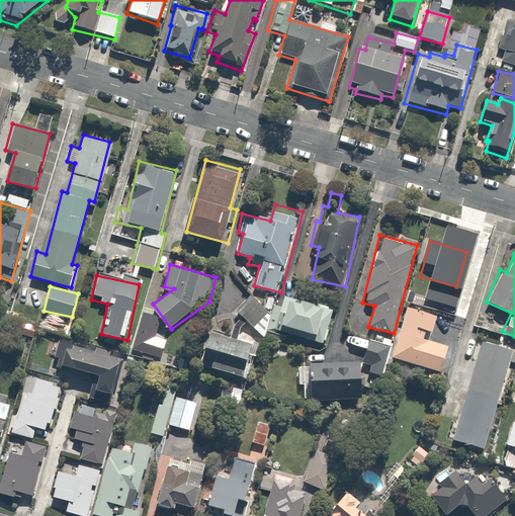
[(461,294),(440,288),(435,307),(457,313),(461,294)]
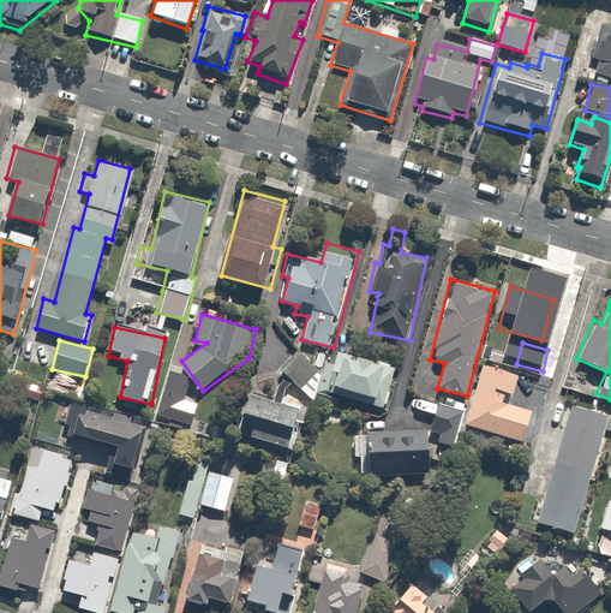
[(293,451),(304,410),(281,403),(282,392),(292,382),(306,399),(327,384),(298,349),(277,367),(285,376),(274,386),(270,398),(239,390),(228,434),(293,451)]
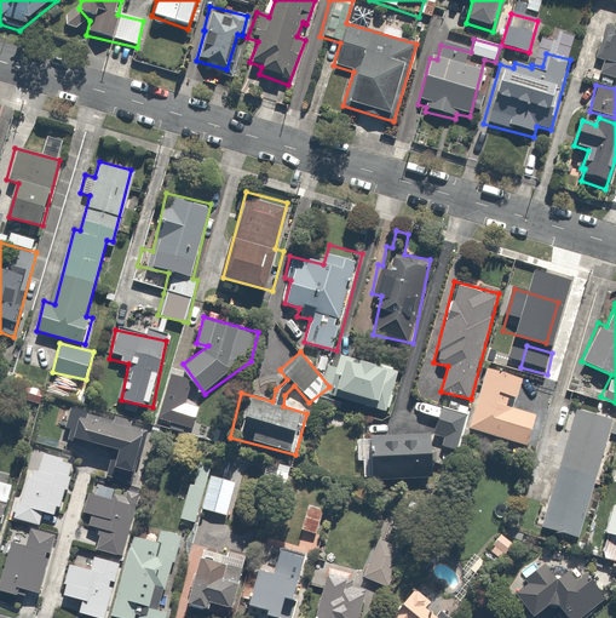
[(401,368),(344,353),(332,395),(389,411),(401,368)]
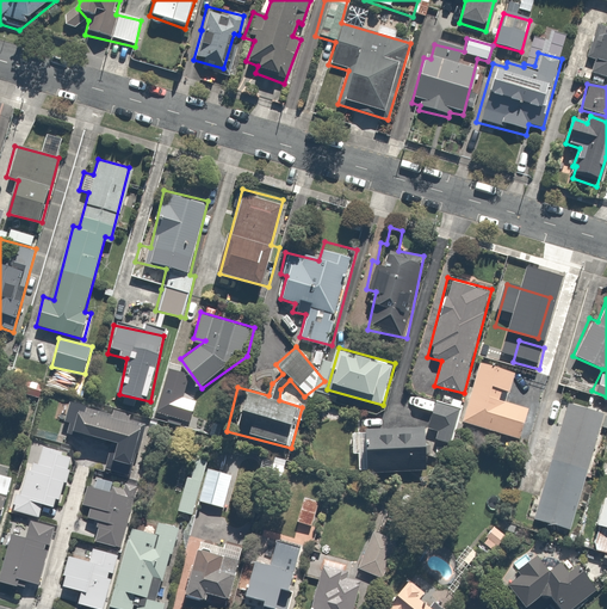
[(513,368),(479,360),(465,423),(521,436),(528,405),(500,398),(502,387),(508,389),(513,368)]
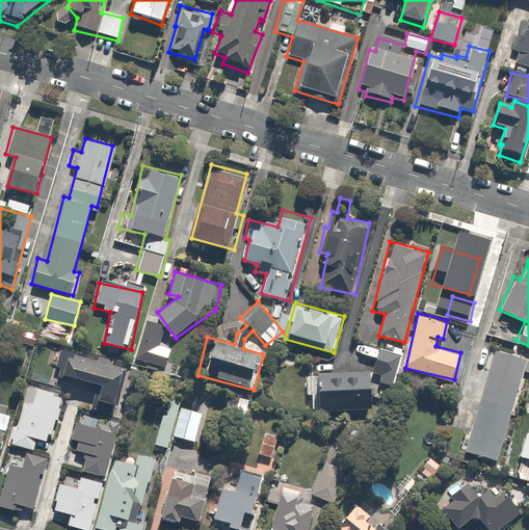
[(158,322),(144,319),(137,352),(151,355),(158,322)]
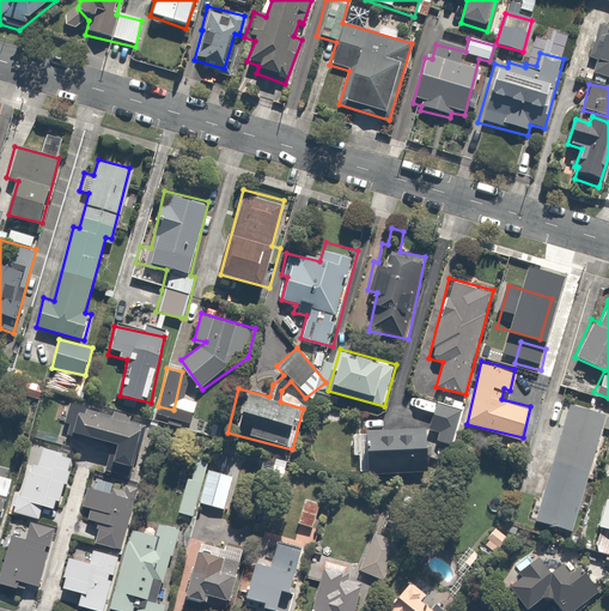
[(607,410),(568,399),(535,519),(573,530),(607,410)]
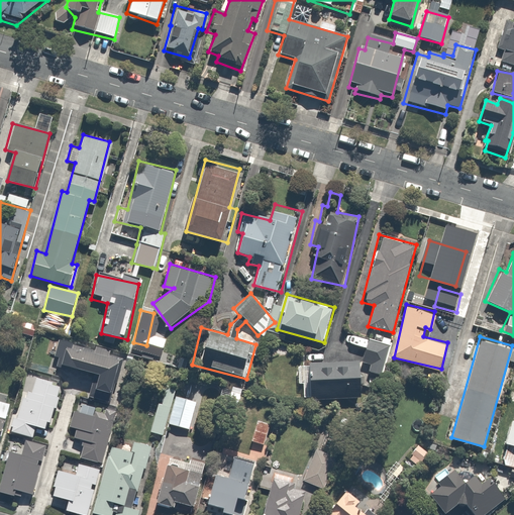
[(393,343),(369,337),(364,359),(371,362),(369,370),(385,374),(393,343)]
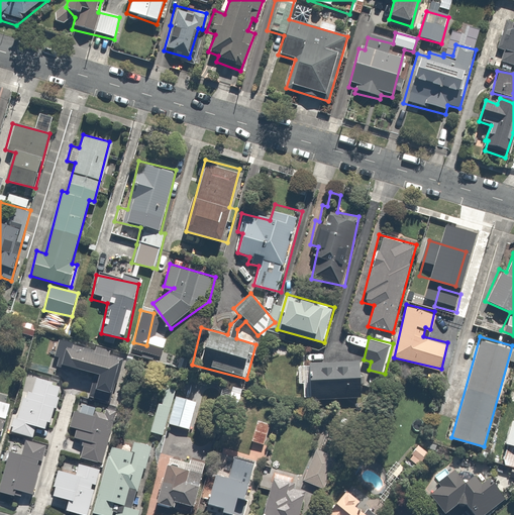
[(127,358),(70,342),(64,364),(100,374),(96,388),(117,394),(127,358)]
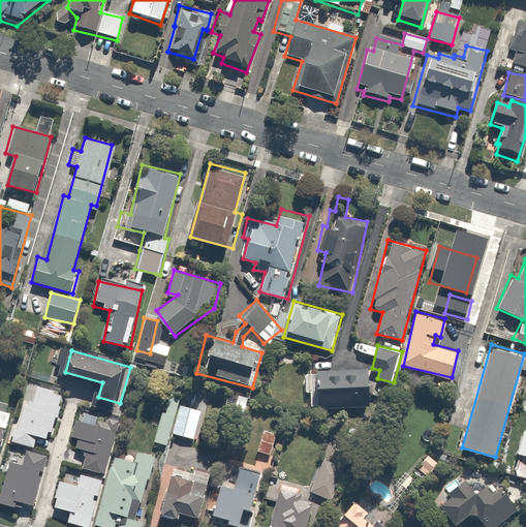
[(370,369),(317,369),(317,375),(304,374),(309,407),(376,404),(370,369)]
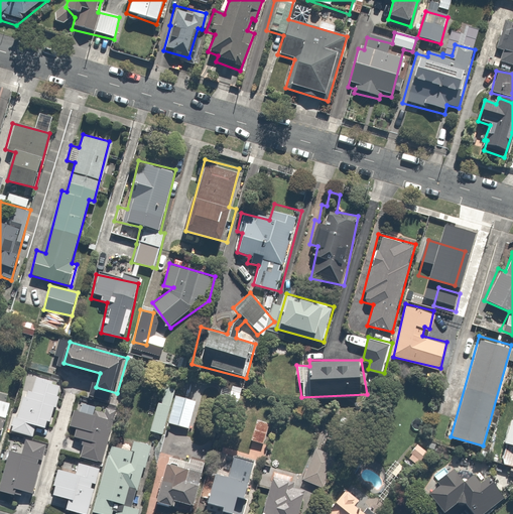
[(23,394),(11,427),(44,439),(62,387),(55,385),(57,381),(38,375),(33,390),(27,388),(25,395),(23,394)]
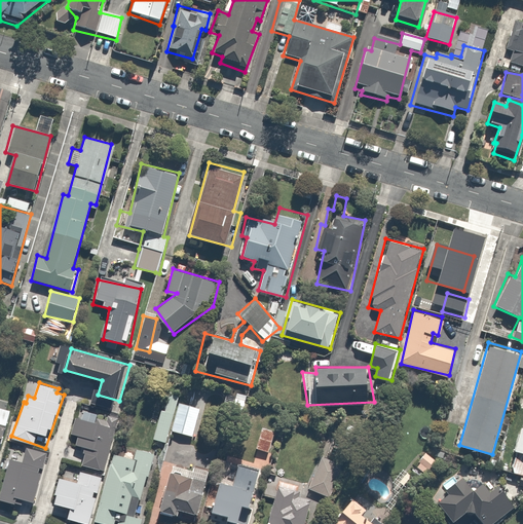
[(177,403),(164,399),(153,438),(165,441),(177,403)]
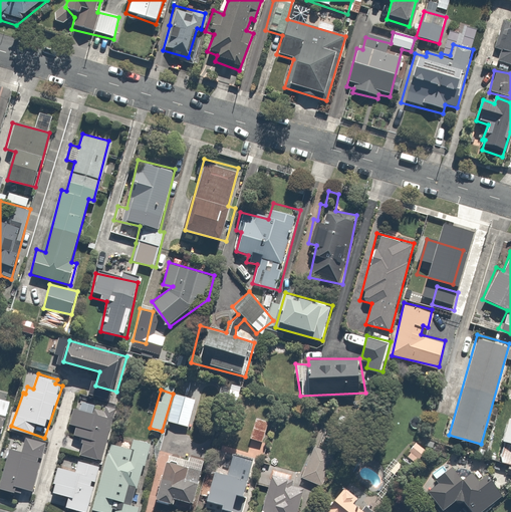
[(80,440),(77,453),(103,460),(116,408),(104,405),(102,410),(98,409),(99,405),(91,404),(93,398),(70,392),(66,410),(71,411),(67,426),(73,427),(70,437),(80,440)]
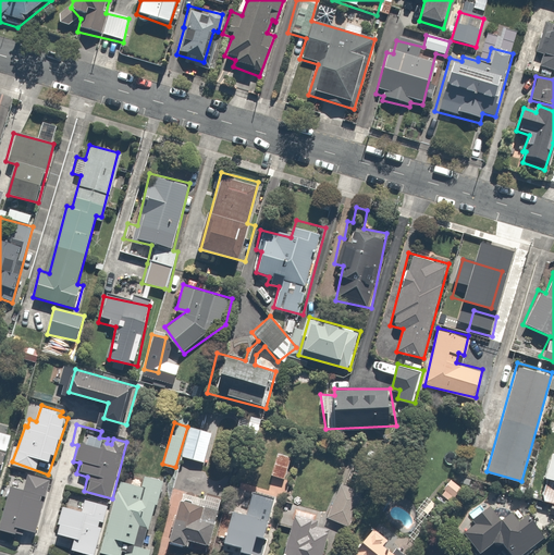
[(212,431),(191,426),(184,456),(206,461),(212,431)]
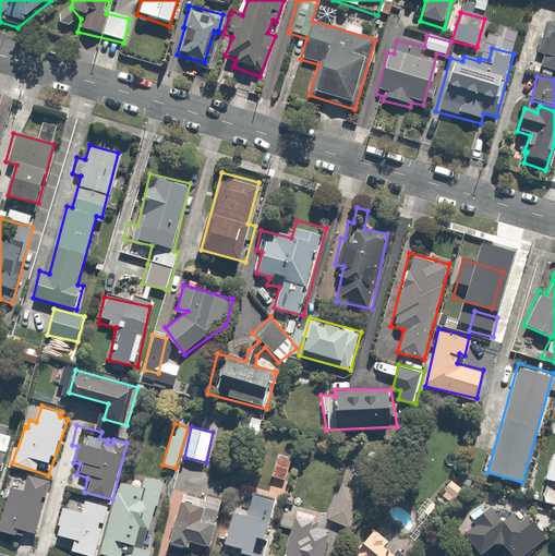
[(14,438),(0,434),(0,469),(4,470),(14,438)]
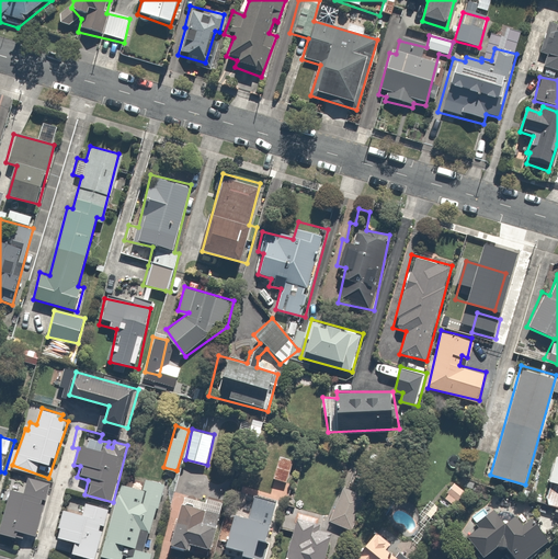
[(279,452),(270,476),(286,482),(295,458),(279,452)]
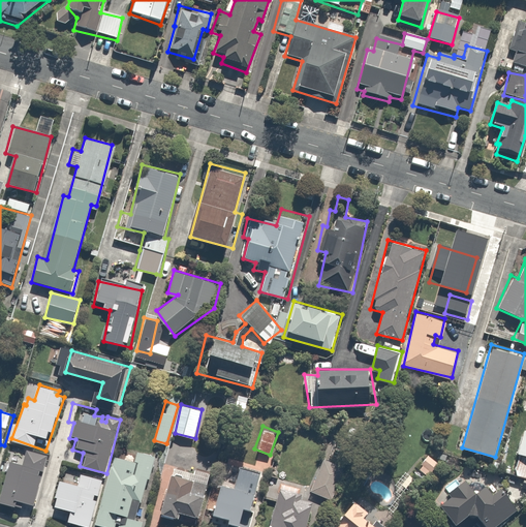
[(525,432),(523,432),(515,475),(525,477),(525,432)]
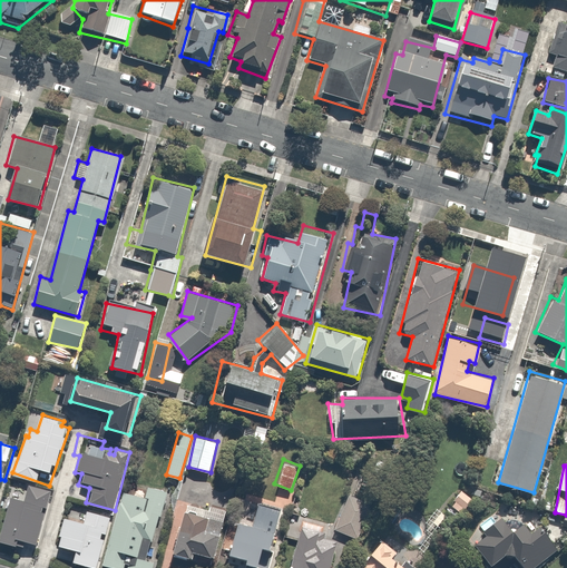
[(354,482),(335,528),(354,536),(373,490),(354,482)]
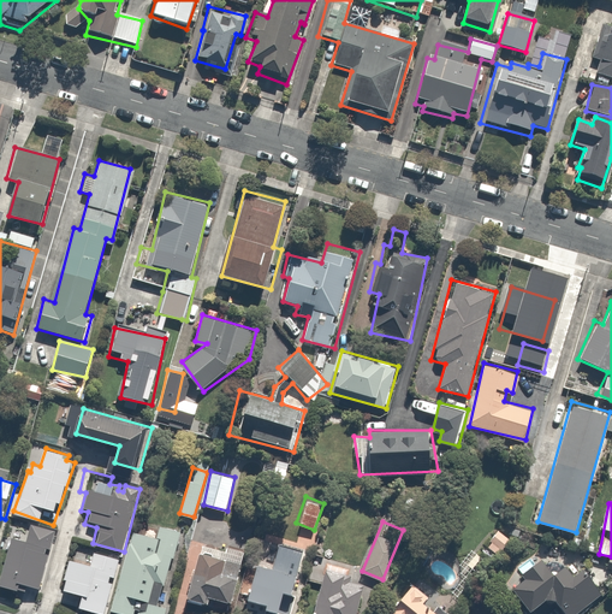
[(57,530),(29,523),(25,541),(7,536),(0,564),(0,586),(28,594),(29,589),(41,591),(57,530)]
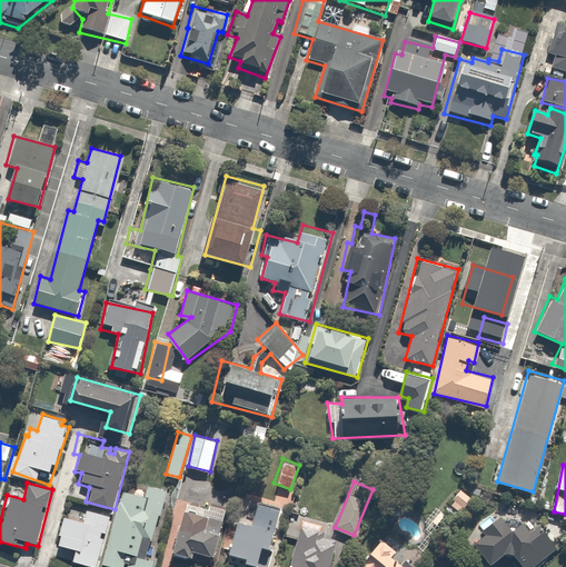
[(146,497),(125,491),(103,565),(112,566),(156,566),(158,560),(140,555),(145,536),(156,539),(169,491),(149,486),(146,497)]
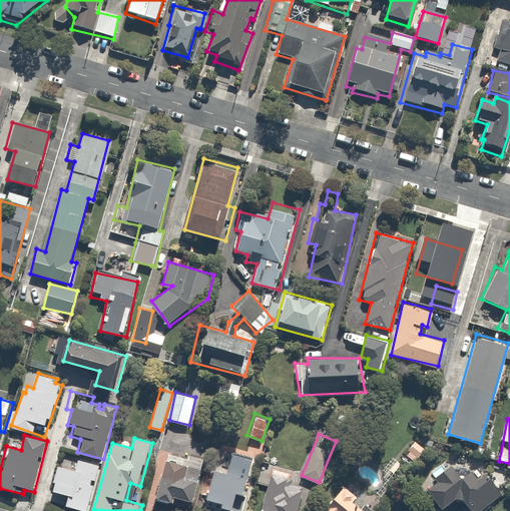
[(415,441),(405,455),(414,462),(425,448),(415,441)]
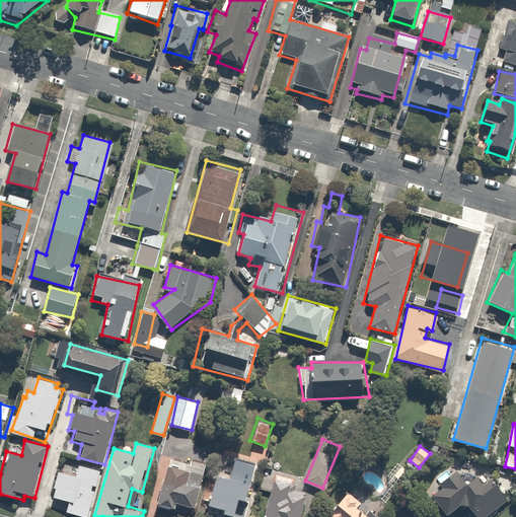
[(68,471),(72,458),(57,454),(53,471),(59,473),(53,498),(69,502),(67,513),(83,516),(90,516),(102,471),(78,464),(75,473),(68,471)]
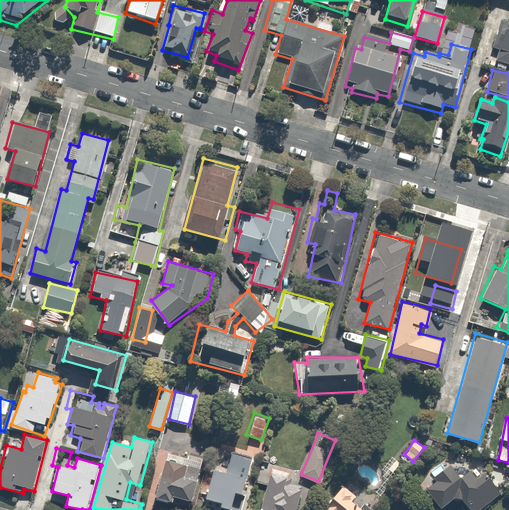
[(186,454),(167,450),(155,498),(177,503),(179,497),(197,502),(208,456),(187,451),(186,454)]
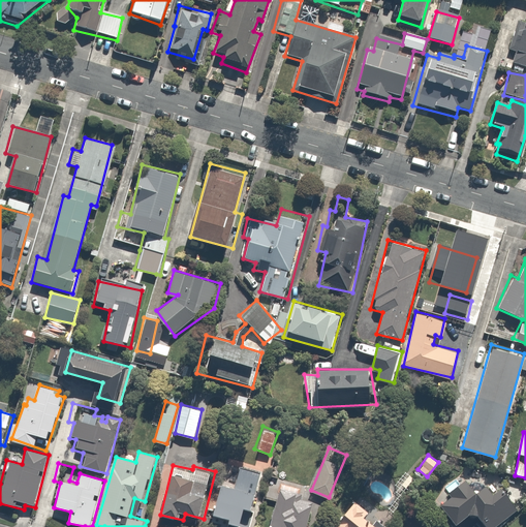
[(235,490),(222,487),(215,518),(236,523),(235,526),(236,526),(253,526),(268,471),(241,465),(235,490)]
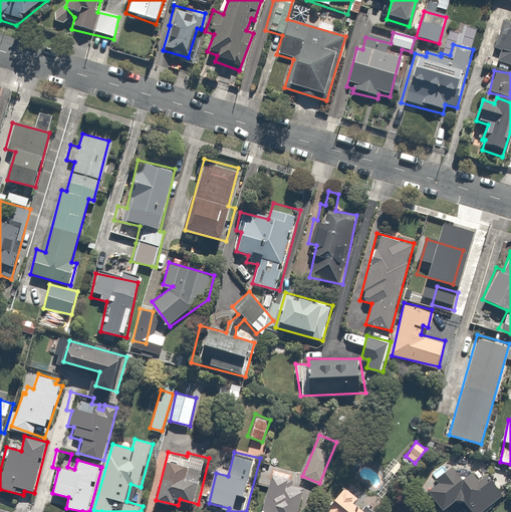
[(450,464),(424,492),(445,511),(449,511),(457,504),(465,511),(484,511),(504,492),(481,470),(469,483),(450,464)]
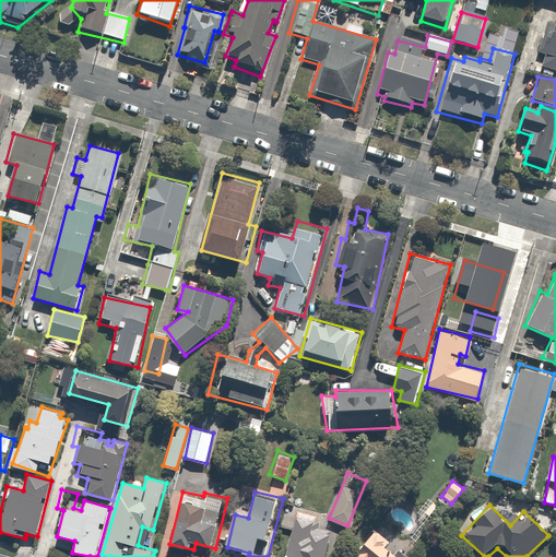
[(329,556),(335,529),(320,525),(321,520),(298,514),(288,556),(329,556)]
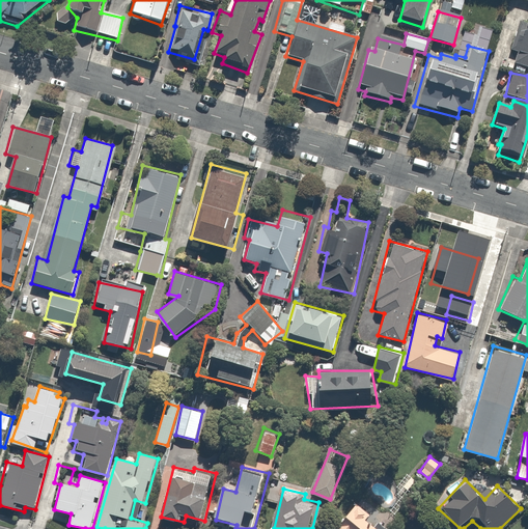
[(382,528),(360,506),(348,520),(351,523),(344,528),(382,528)]
